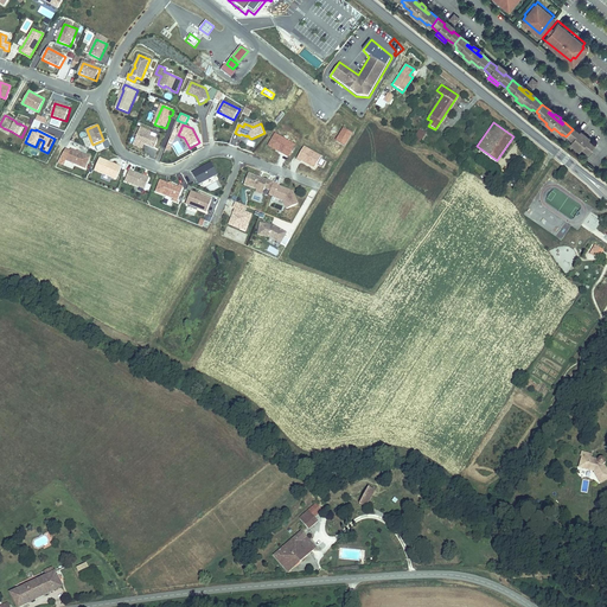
[(152,133),(141,129),(135,142),(145,146),(155,149),(159,141),(151,138),(152,133)]
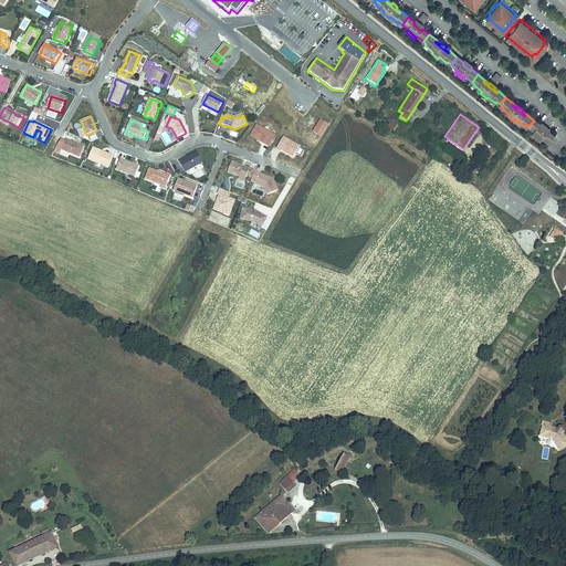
[(387,128),(395,134),(400,125),(392,121),(387,128)]
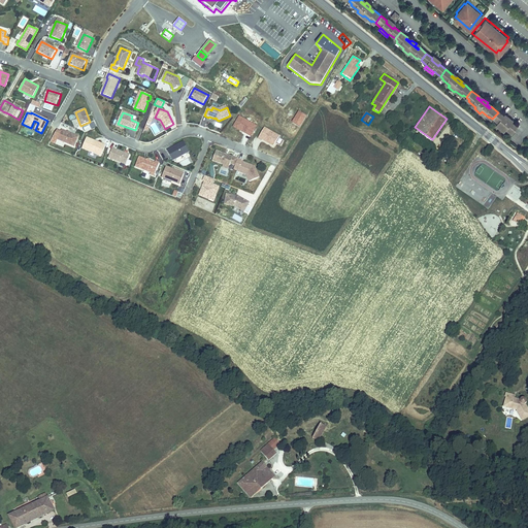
[(509,125),(502,119),(503,117),(498,112),(492,119),(498,124),(497,125),(505,131),(506,130),(507,132),(512,135),(518,128),(512,123),(509,125)]
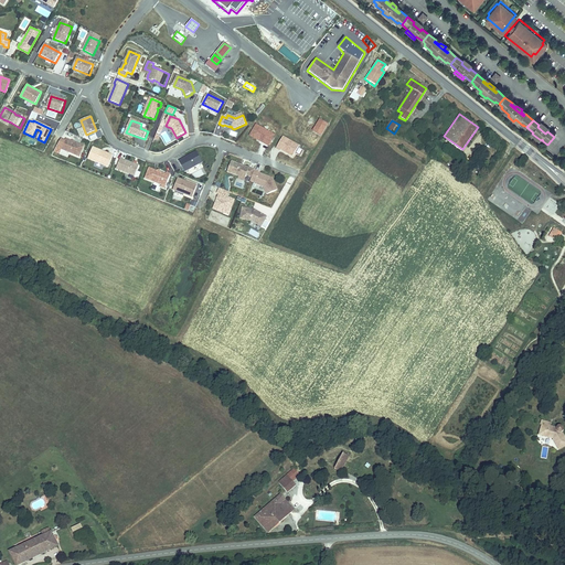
[(268,146),(275,135),(256,124),(249,136),(268,146)]
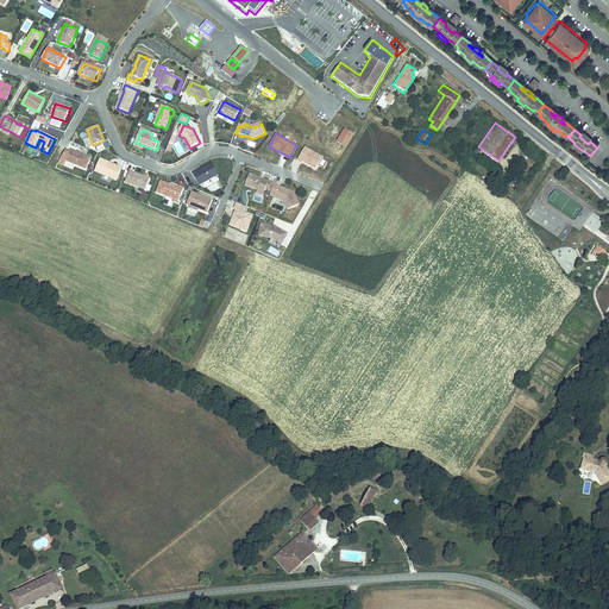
[(171,144),(179,157),(187,152),(180,140),(171,144)]
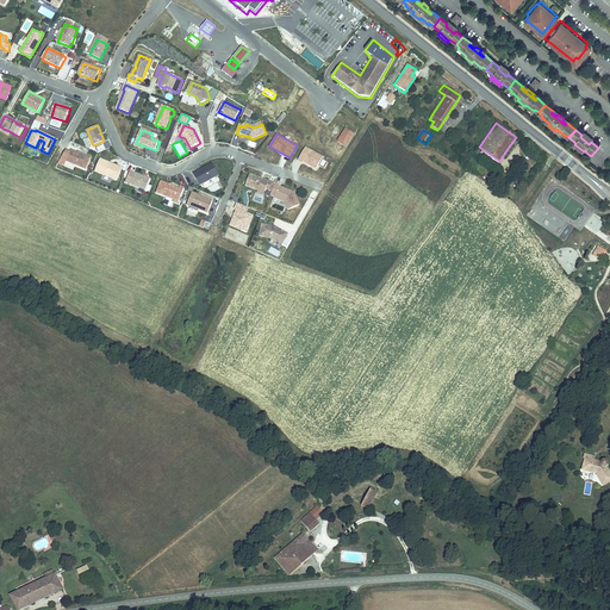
[(584,151),(574,144),(572,147),(582,154),(584,151)]
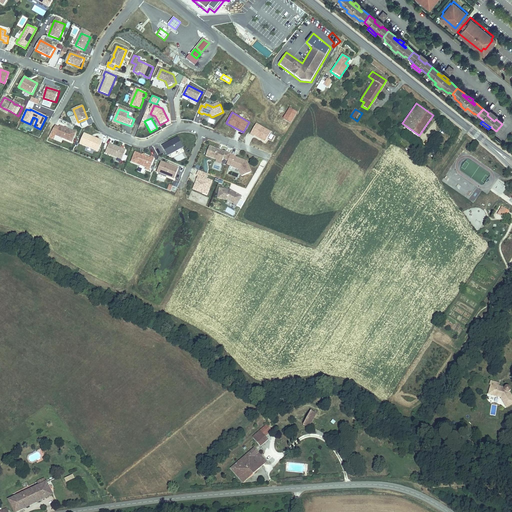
[(76,133),(60,126),(56,136),(72,143),(76,133)]
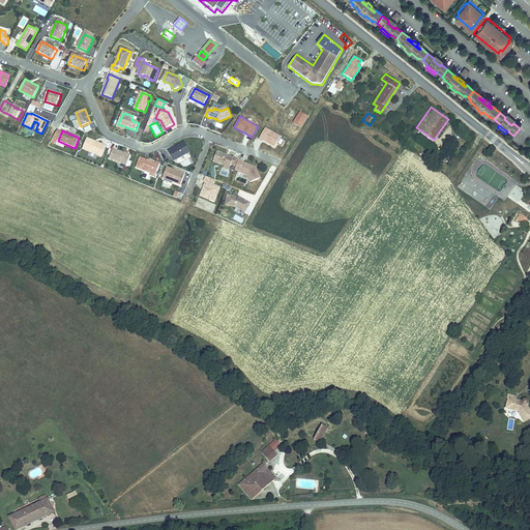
[(106,147),(87,139),(82,149),(101,157),(106,147)]
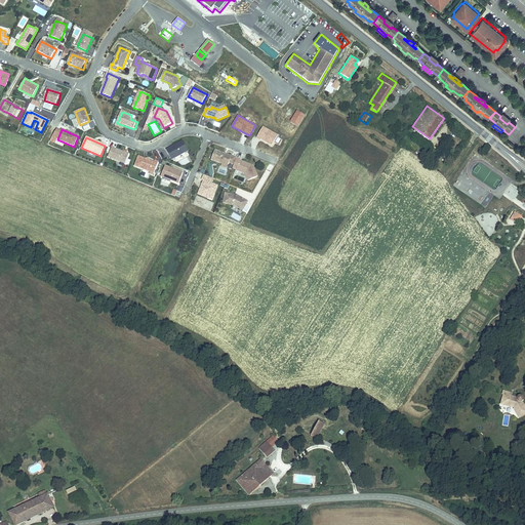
[(183,140),(166,150),(172,160),(189,151),(183,140)]
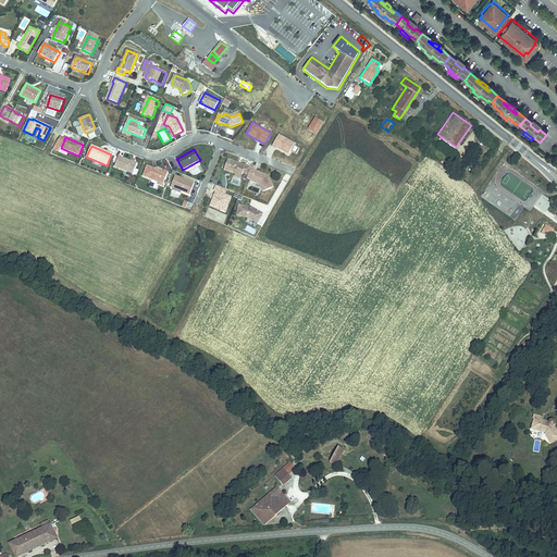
[(137,164),(119,157),(115,166),(133,174),(137,164)]
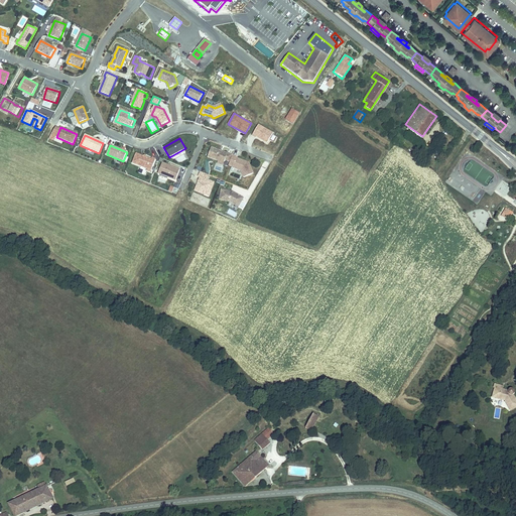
[(160,157),(165,154),(159,145),(154,147),(160,157)]
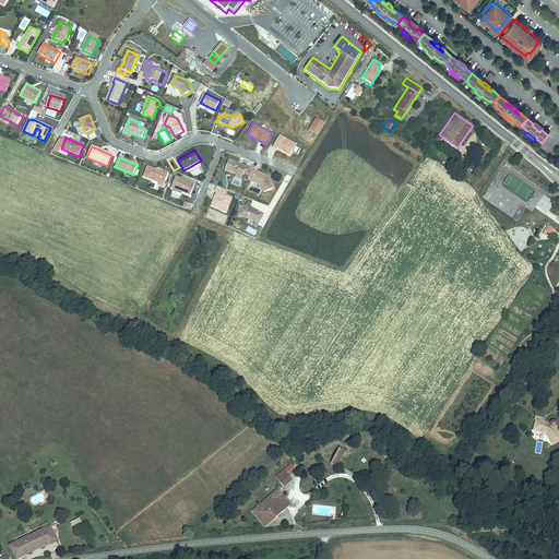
[(239,164),(229,159),(225,170),(237,175),(237,174),(244,176),(245,174),(249,175),(248,179),(252,180),(252,181),(261,186),(264,192),(275,188),(270,177),(269,177),(265,176),(265,175),(256,171),(257,170),(241,165),(241,166),(238,165),(239,164)]
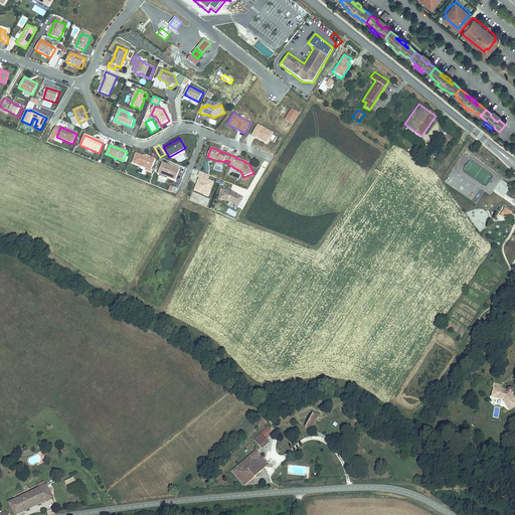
[(143,156),(136,154),(132,164),(147,169),(146,171),(150,172),(155,159),(151,158),(151,160),(146,158),(144,158),(143,156)]
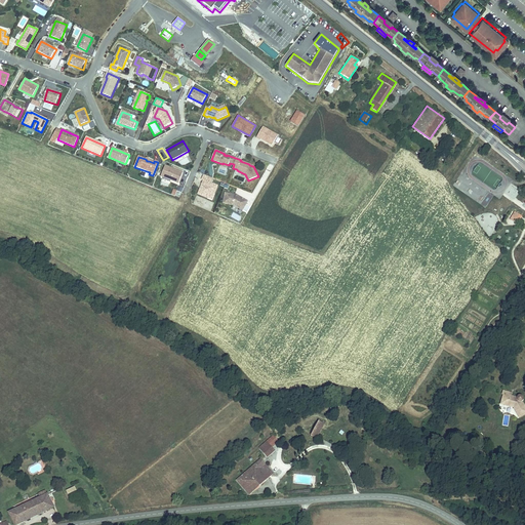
[(184,173),(165,166),(161,177),(178,185),(184,173)]
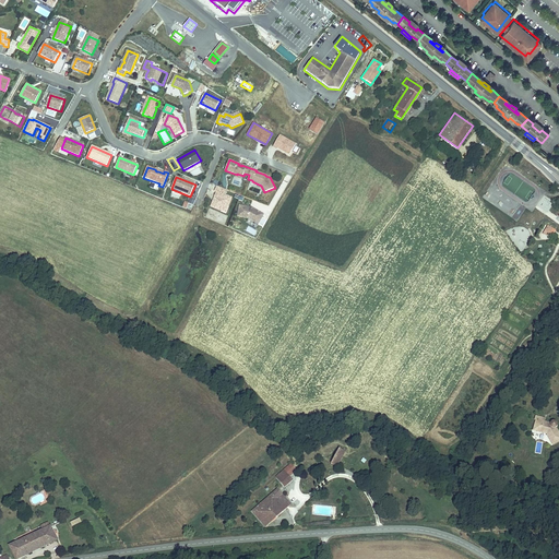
[(227,190),(217,187),(215,192),(217,192),(215,199),(216,199),(215,201),(214,201),(212,207),(222,211),(225,204),(229,206),(233,199),(225,195),(227,190)]
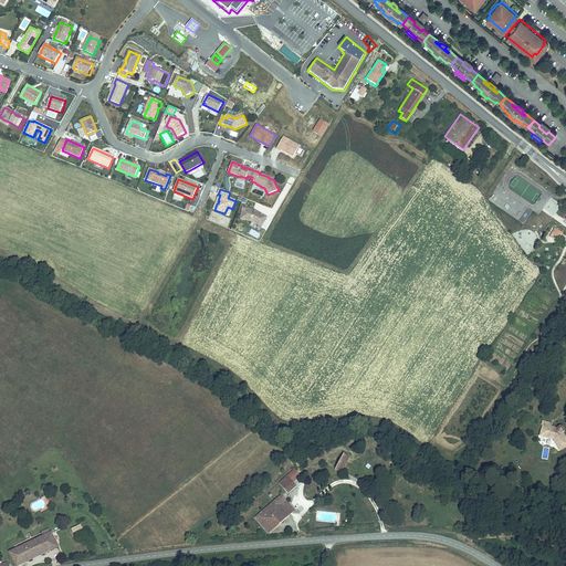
[(257,211),(244,209),(242,220),(252,222),(262,228),(269,219),(257,211)]
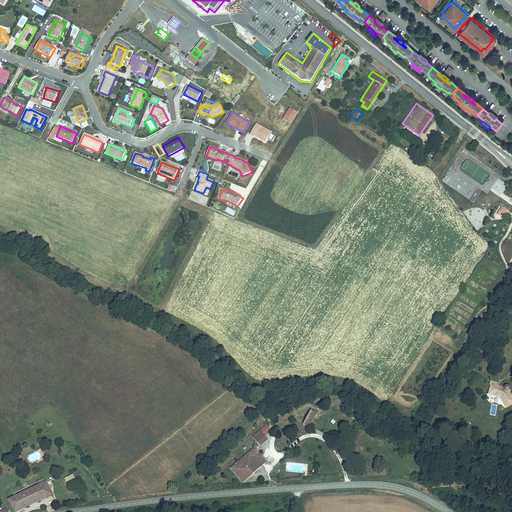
[(491,382),(490,385),(492,386),(490,395),(502,398),(508,408),(511,405),(511,395),(510,392),(511,391),(511,389),(511,388),(510,386),(508,386),(506,387),(506,388),(497,386),(498,383),(491,382)]
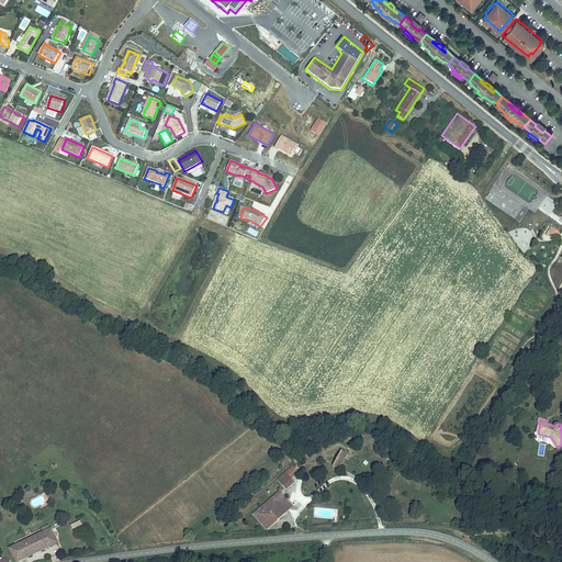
[(338,467),(347,451),(343,449),(334,463),(338,467)]
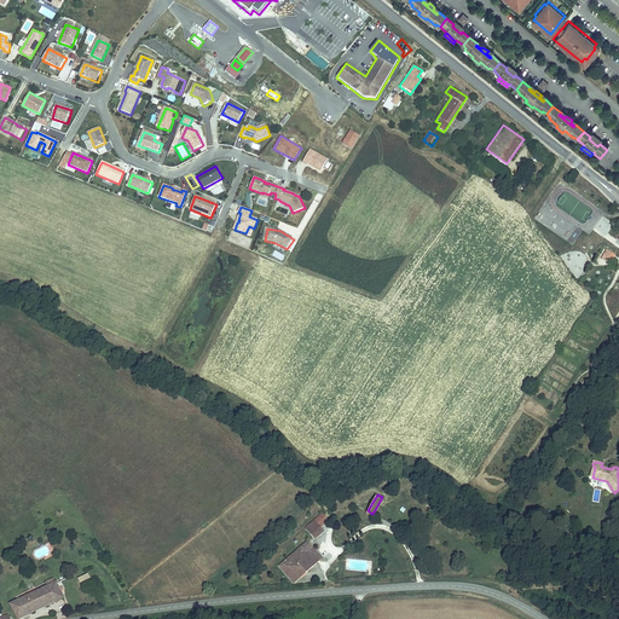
[(313,524),(311,519),(304,525),(316,537),(325,528),(318,520),(313,524)]
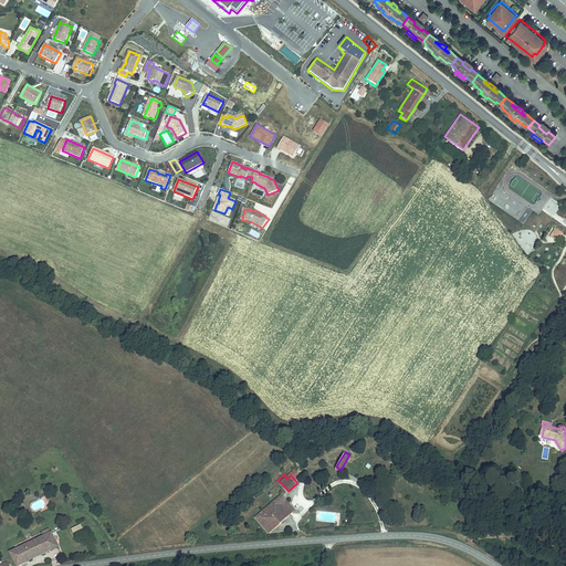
[(279,492),(252,515),(266,532),(293,510),(279,492)]
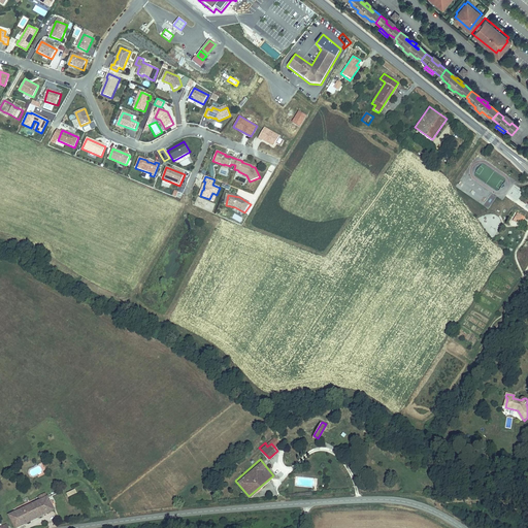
[(66,493),(68,498),(77,494),(75,489),(66,493)]
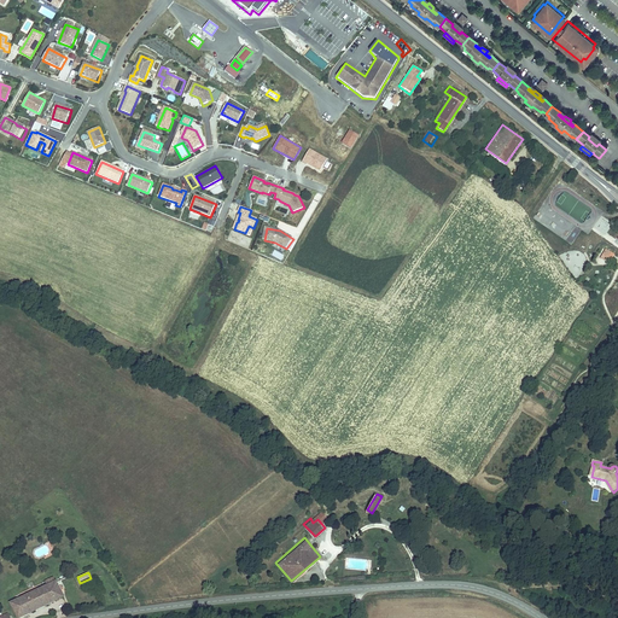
[(56,579),(11,599),(18,616),(63,596),(56,579)]
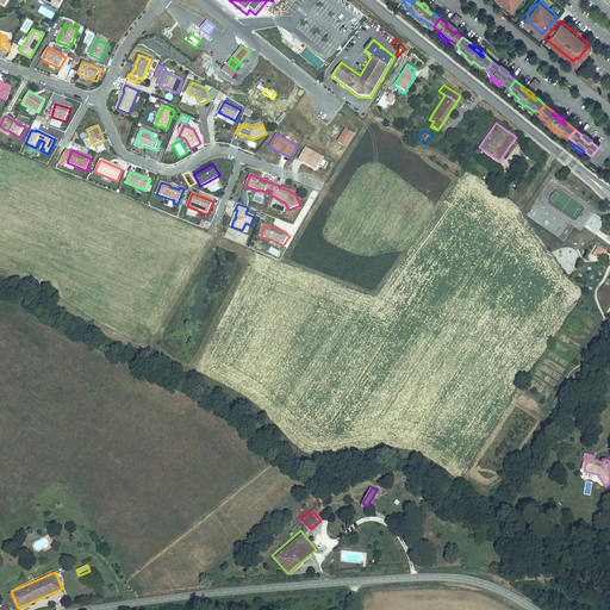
[(11,609),(6,598),(0,601),(0,609),(11,609)]
